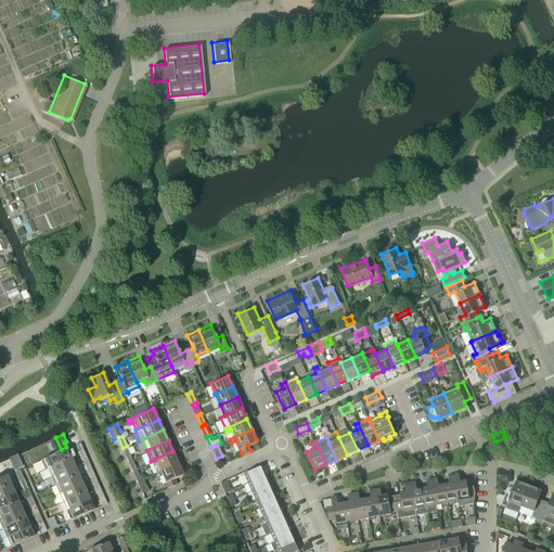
[(127,459),(131,457),(127,446),(123,448),(127,459)]
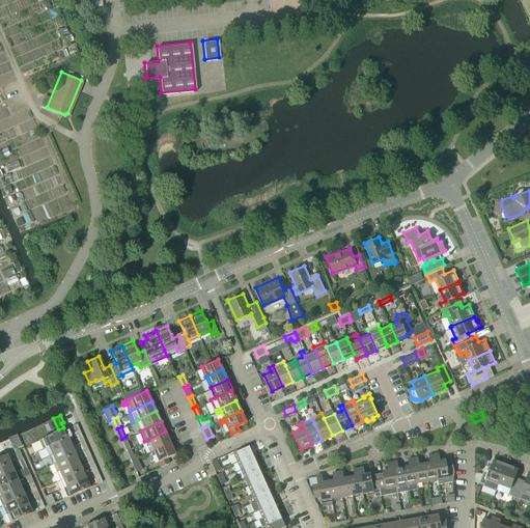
[(58,429),(42,437),(45,445),(67,436),(63,427),(58,429)]
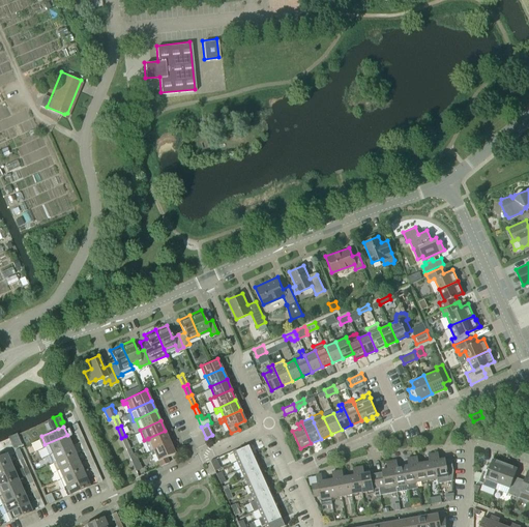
[(148,438),(148,439),(144,440),(149,450),(150,449),(152,448),(170,441),(165,431),(148,438)]
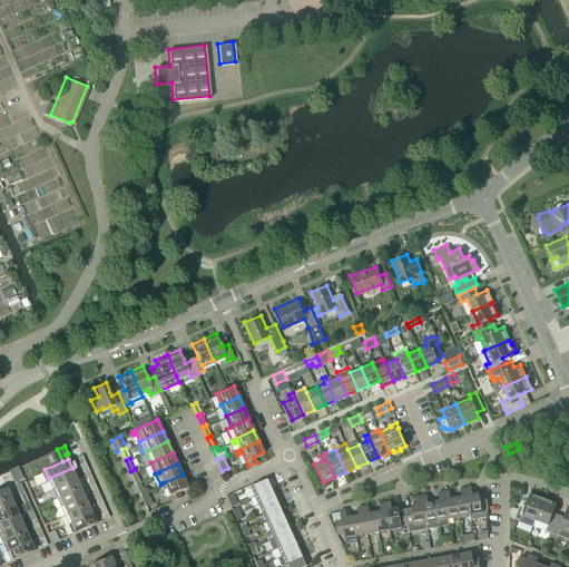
[(18,467),(9,471),(12,480),(22,476),(18,467)]
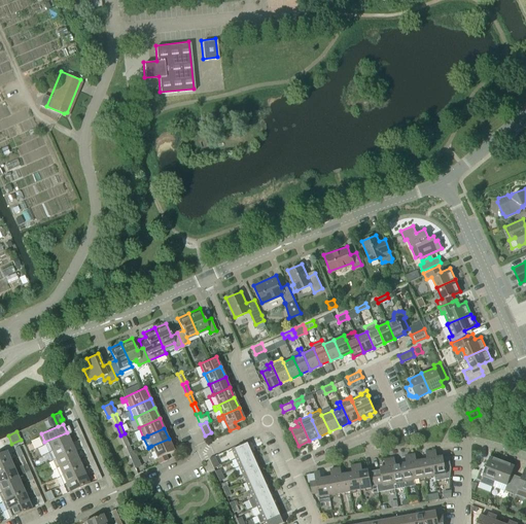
[(67,432),(44,442),(48,450),(65,443),(70,441),(67,432)]
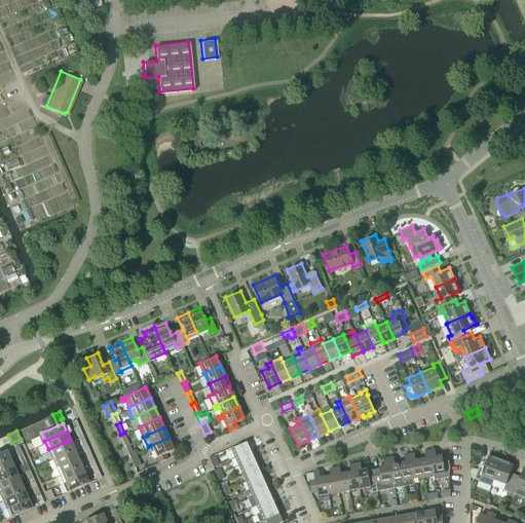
[(124,433),(120,435),(125,445),(129,443),(127,439),(124,433)]
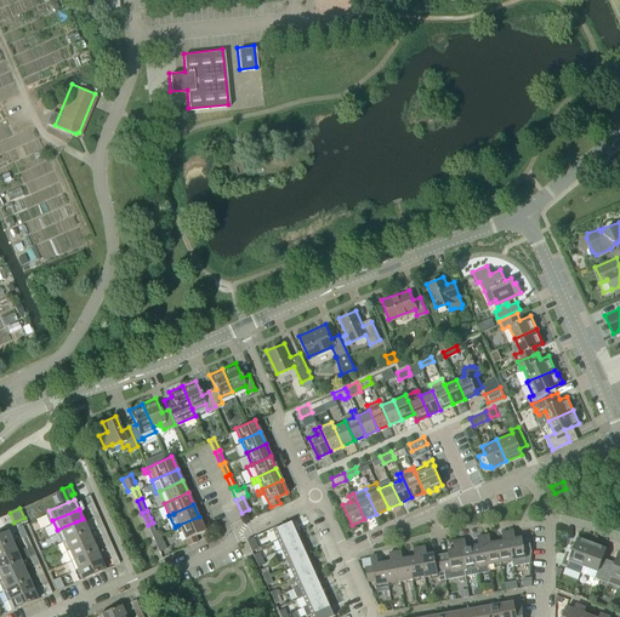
[(199,516),(178,525),(176,526),(177,531),(181,529),(187,544),(197,540),(194,533),(204,529),(199,516)]
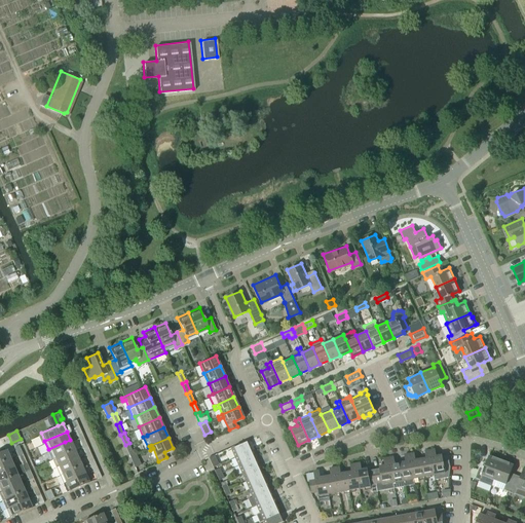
[(65,442),(48,449),(51,457),(74,448),(70,440),(65,442)]
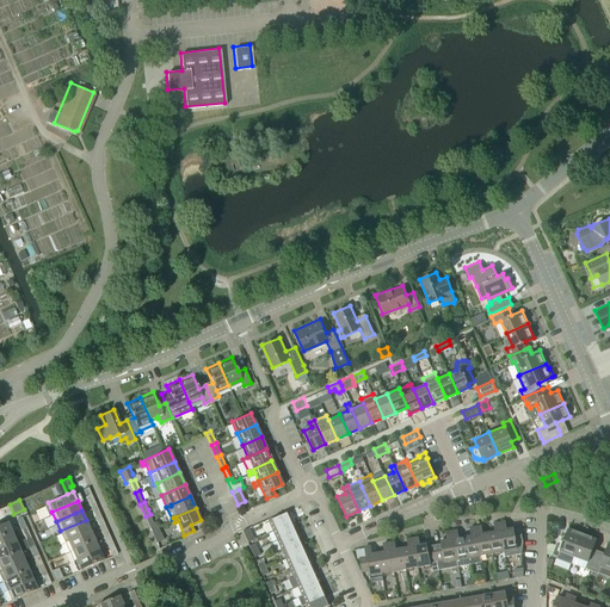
[(272,528),(291,520),(287,511),(267,519),(272,528)]
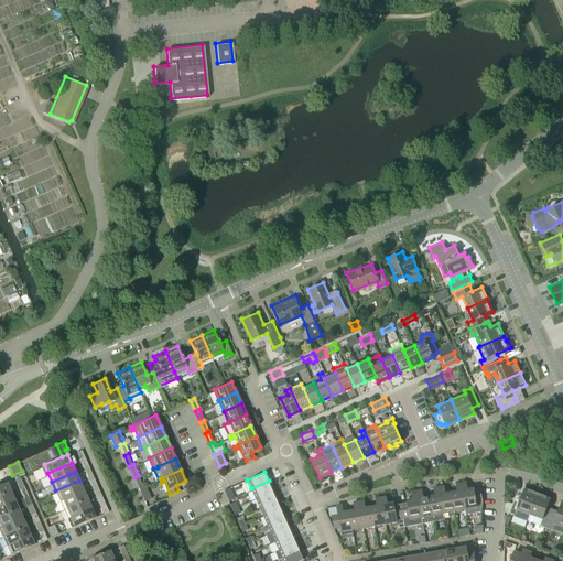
[(139,488),(143,486),(139,475),(134,477),(137,484),(139,488)]
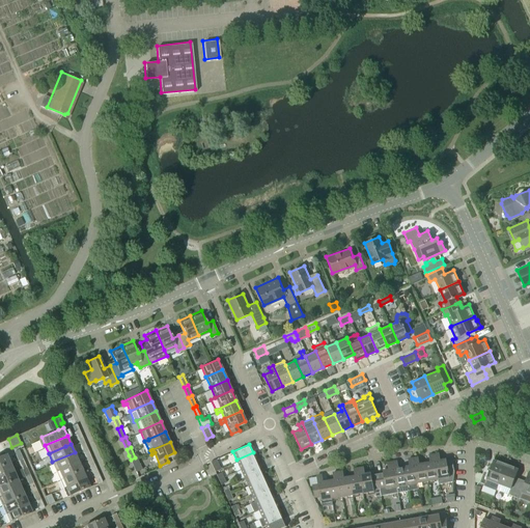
[(439,451),(434,452),(438,478),(439,482),(452,480),(454,470),(451,459),(446,460),(445,459),(440,460),(439,451)]
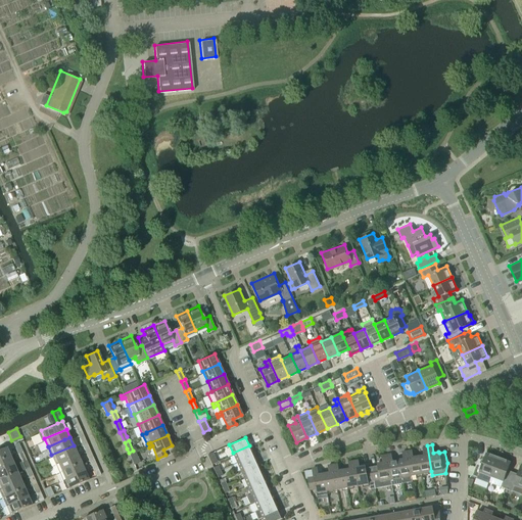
[(74,445),(51,455),(54,463),(77,454),(74,445)]
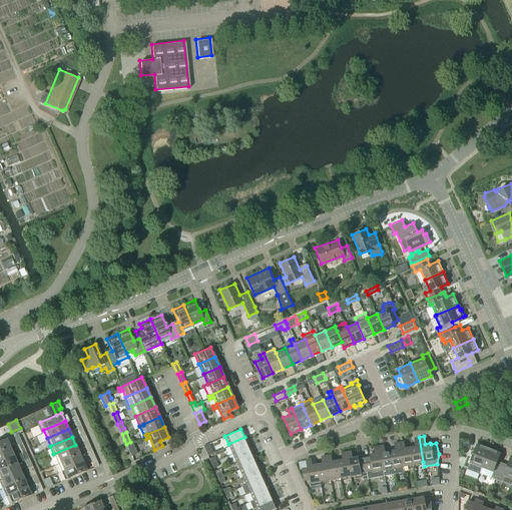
[(231,452),(248,445),(244,437),(228,444),(231,452)]
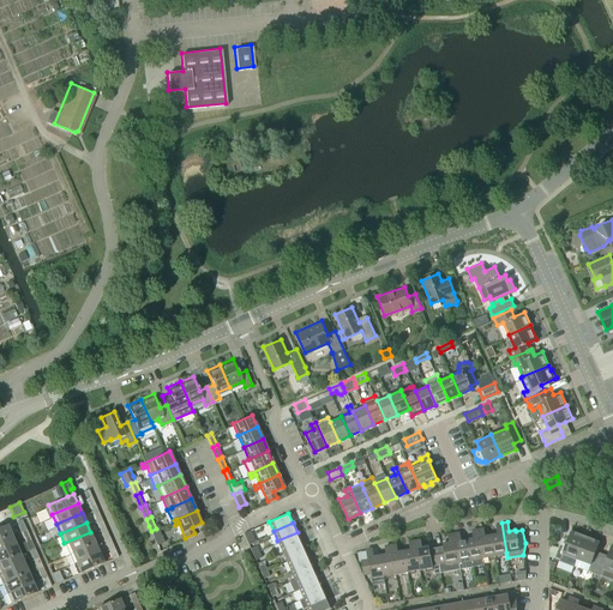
[(491,533),(494,555),(506,553),(502,523),(496,524),(497,532),(491,533)]
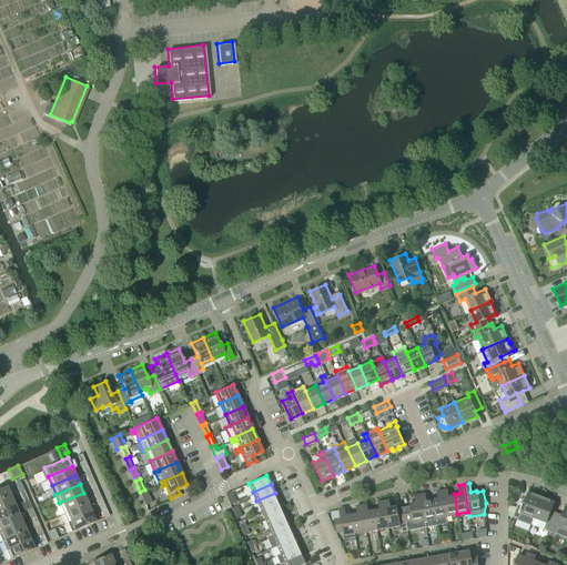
[(0,498),(10,494),(6,485),(0,487),(0,498)]
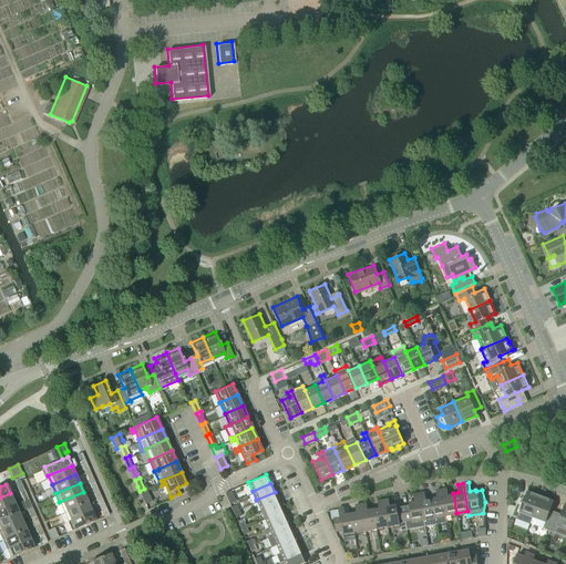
[(456,513),(453,493),(448,494),(446,486),(441,488),(445,514),(456,513)]
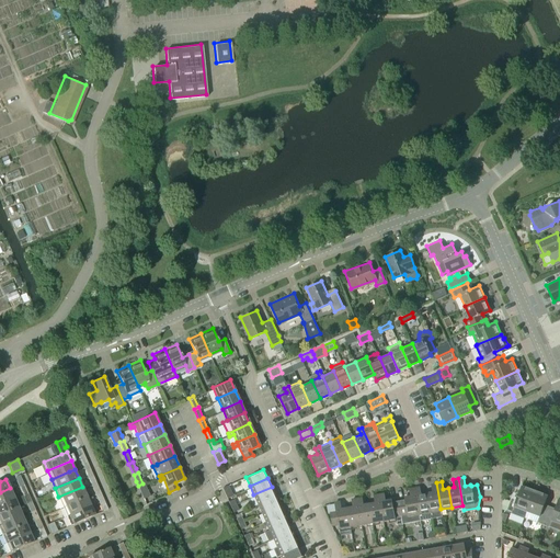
[(143,484),(138,486),(144,497),(149,493),(145,482),(143,484)]
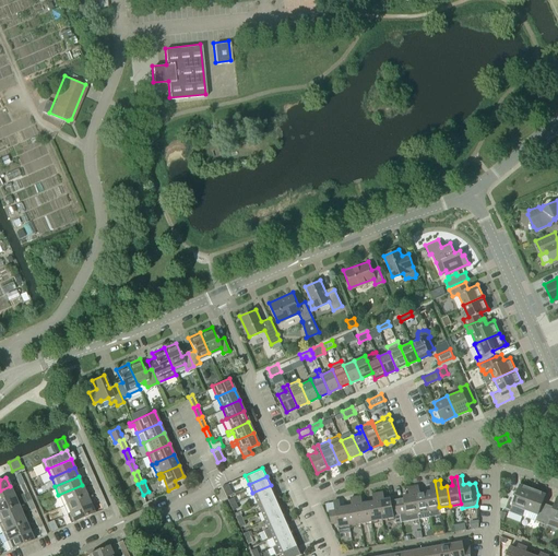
[(425,491),(429,515),(440,512),(439,507),(435,481),(429,482),(430,489),(425,491)]
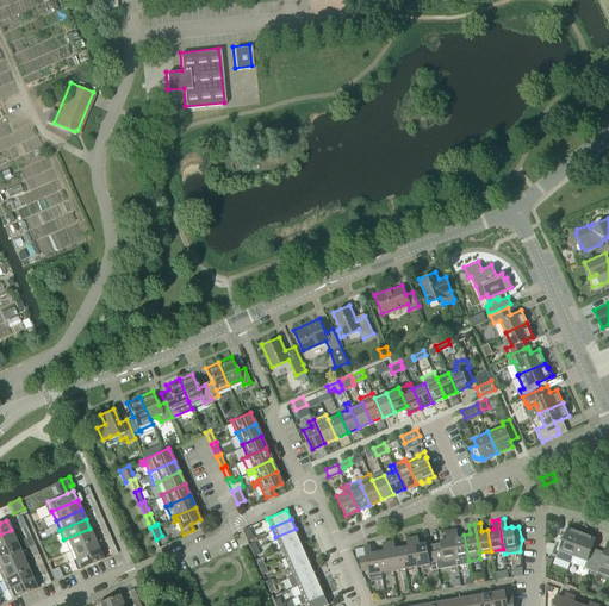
[(248,525),(241,528),(247,539),(253,536),(248,525)]
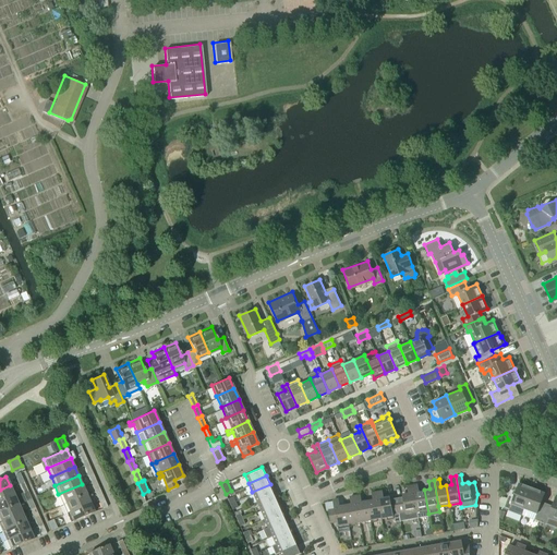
[(521,514),(532,485),(523,482),(522,484),(519,482),(515,494),(508,492),(503,506),(521,514)]
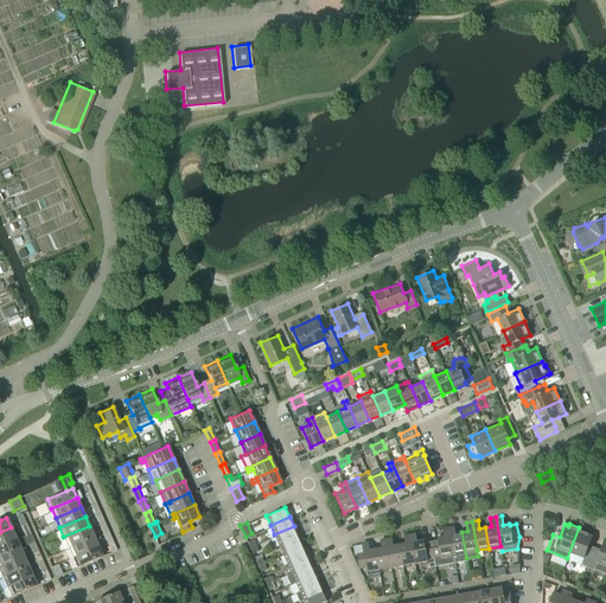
[(454,560),(448,525),(442,526),(444,536),(438,537),(431,538),(434,558),(435,564),(454,560)]
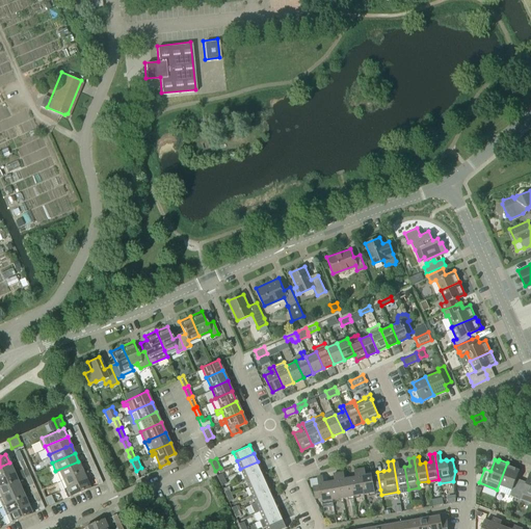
[(393,460),(398,492),(408,490),(404,467),(399,468),(398,460),(393,460)]
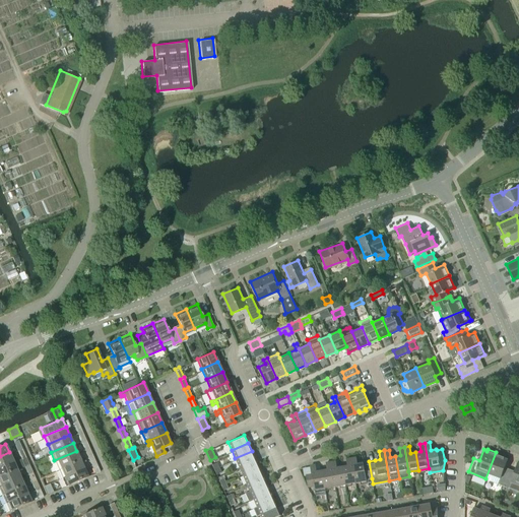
[(76,451),(54,460),(58,468),(66,464),(79,459),(76,451)]
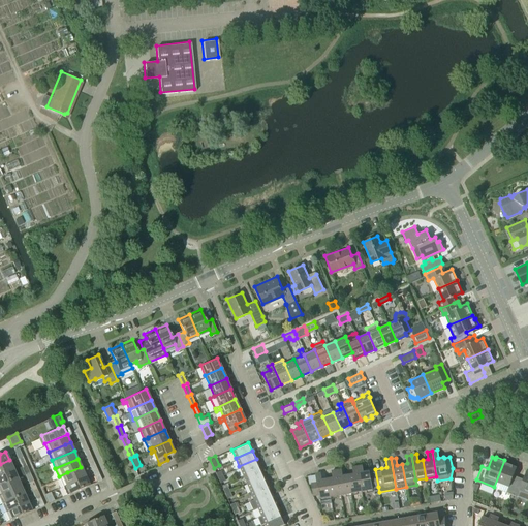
[(243,474),(259,466),(256,459),(239,466),(243,474)]
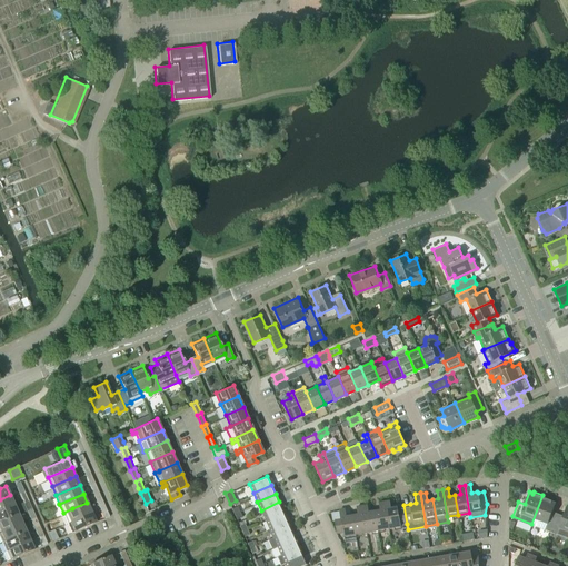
[(10,495),(0,499),(0,509),(13,504),(10,495)]
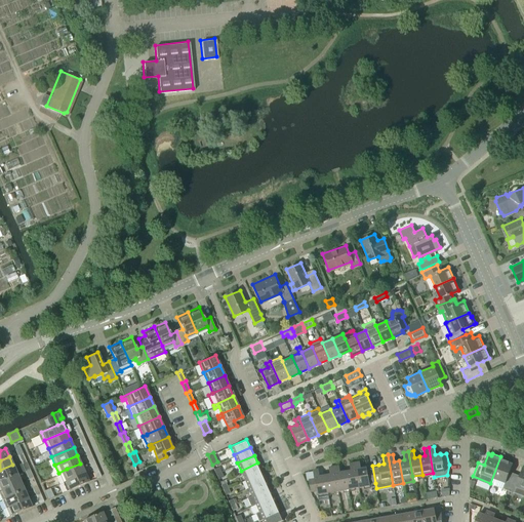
[(508,489),(513,476),(508,474),(512,463),(508,462),(509,459),(500,456),(490,483),(508,489)]
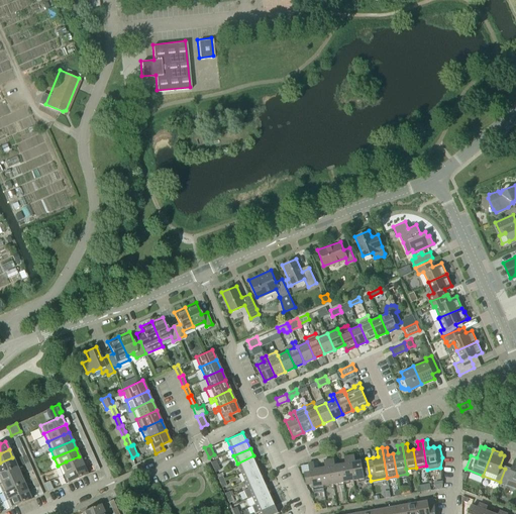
[(339,464),(343,481),(353,479),(348,453),(343,454),(344,463),(339,464)]
